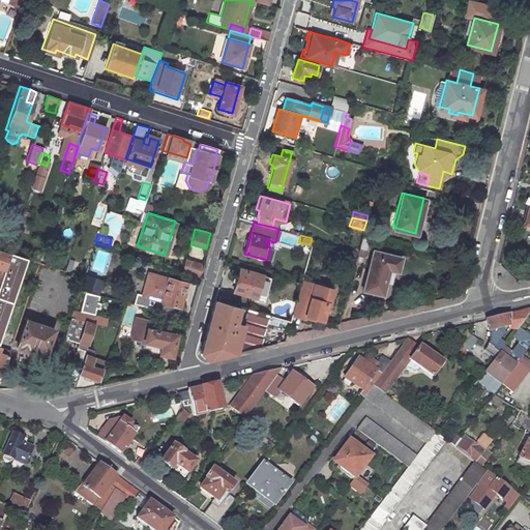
[(0,281),(9,254),(0,249),(0,281)]
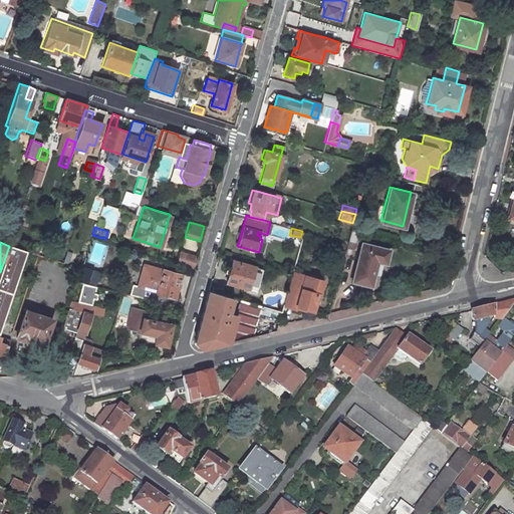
[(360,242),(350,280),(369,285),(375,261),(383,263),(388,249),(360,242)]
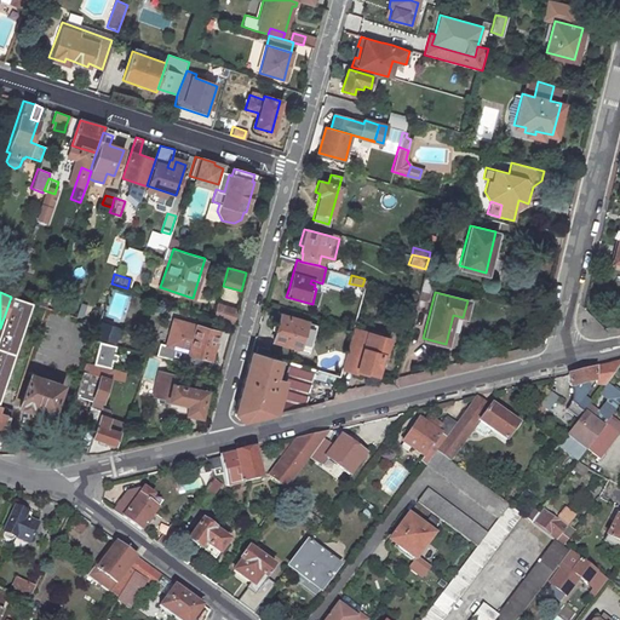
[(11,297),(0,328),(0,441),(9,417),(11,408),(0,405),(0,389),(32,303),(11,297)]
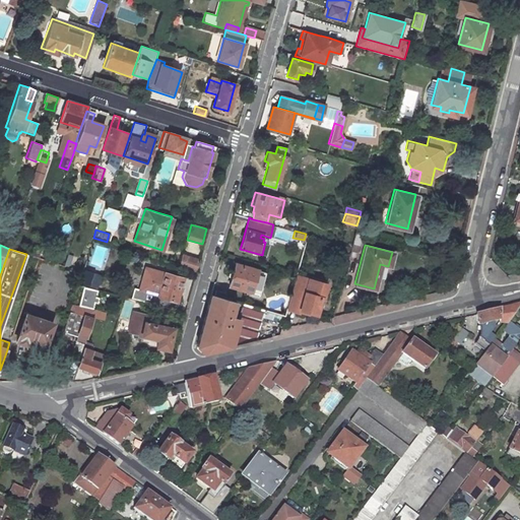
[(199,259),(182,254),(178,266),(195,271),(199,259)]
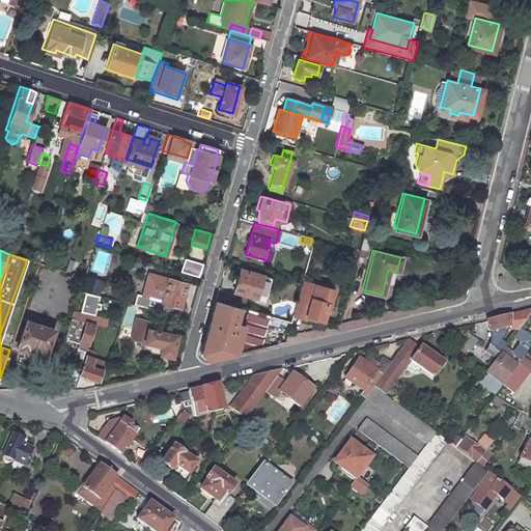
[(261,274),(240,268),(232,290),(255,297),(261,274)]
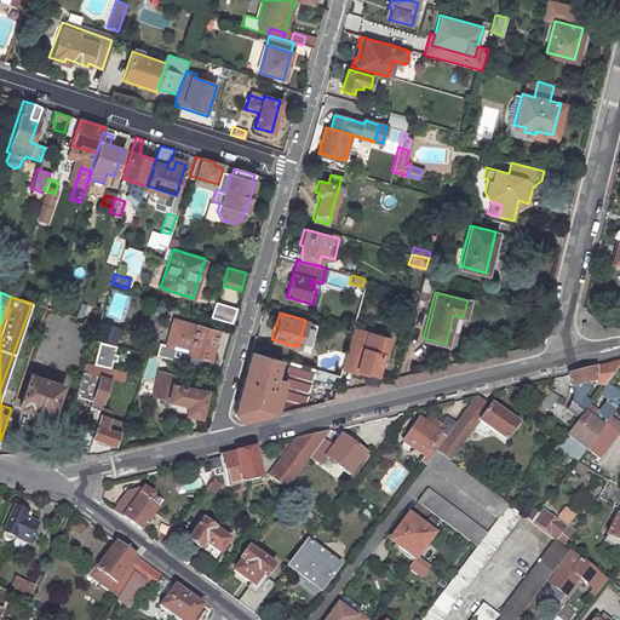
[(188,352),(196,323),(173,317),(165,345),(188,352)]
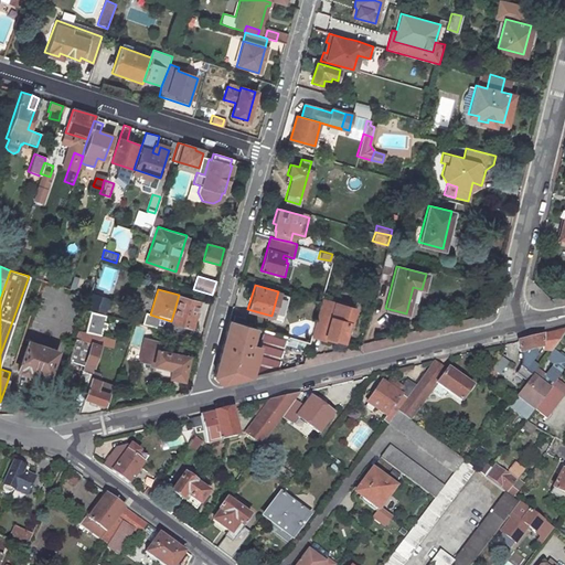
[(104,297),(92,292),(86,311),(91,312),(98,313),(104,297)]
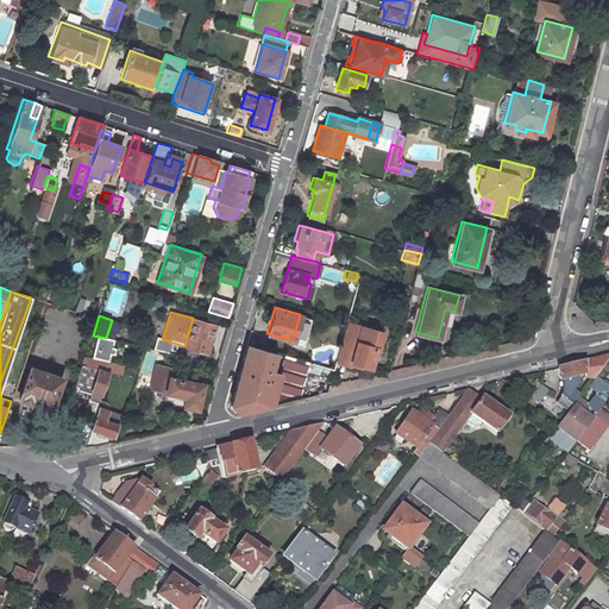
[(184,346),(184,349),(207,355),(209,356),(218,325),(193,318),(184,346)]
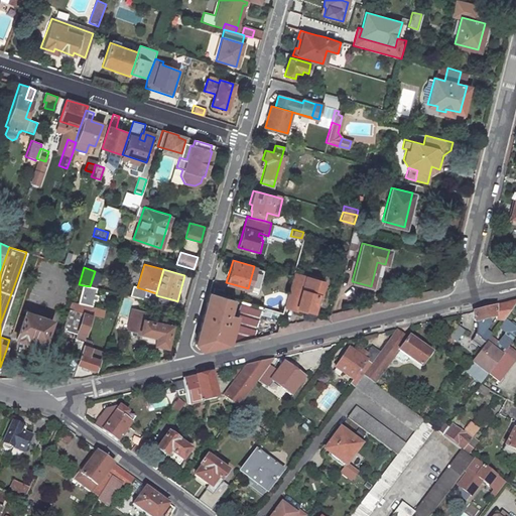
[(296,305),(312,309),(317,292),(319,293),(324,279),(293,270),(292,272),(291,277),(283,306),(295,309),(296,305)]
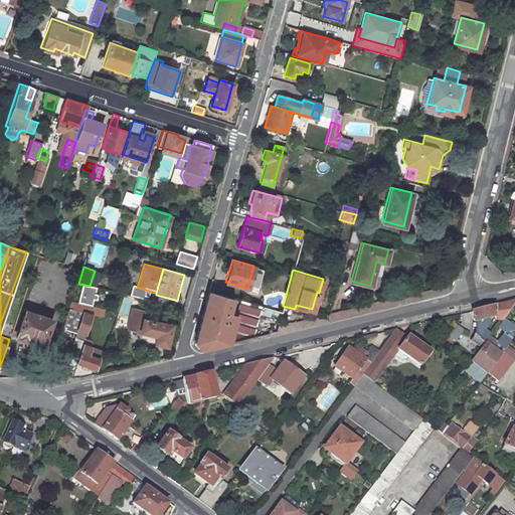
[(82,285),(77,303),(92,306),(94,299),(98,300),(99,295),(96,294),(97,288),(90,286),(82,285)]
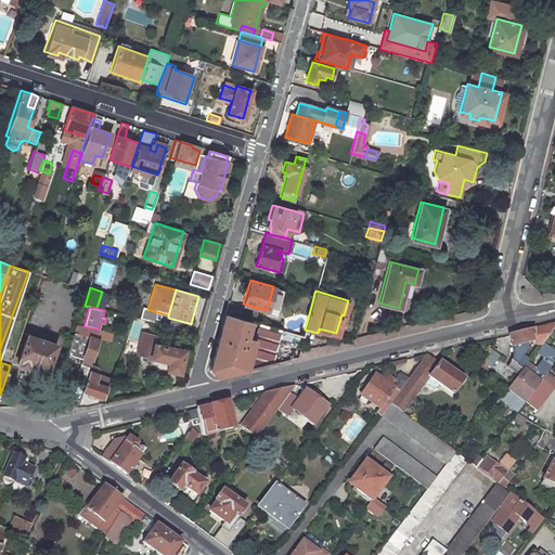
[(186,331),(189,323),(168,318),(168,315),(147,309),(143,308),(140,319),(186,331)]
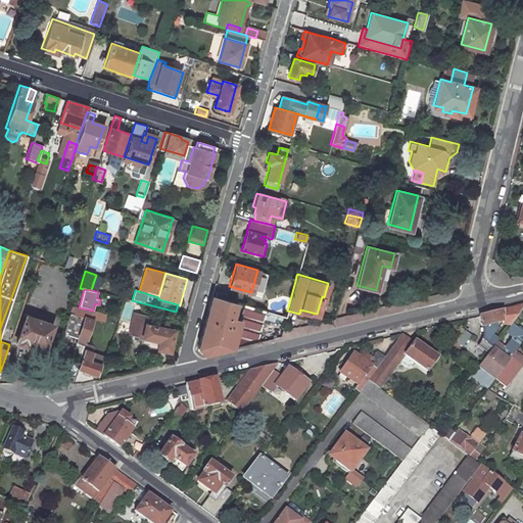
[(211,296),(197,347),(203,353),(257,340),(264,318),(268,319),(270,312),(211,296)]
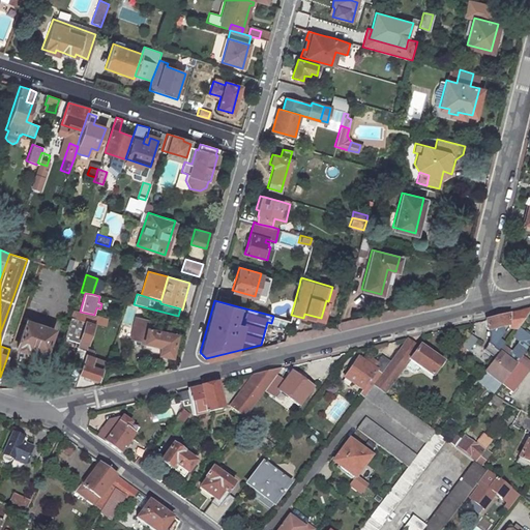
[(80,312),(72,310),(70,318),(85,322),(85,320),(96,323),(98,316),(94,315),(80,312)]
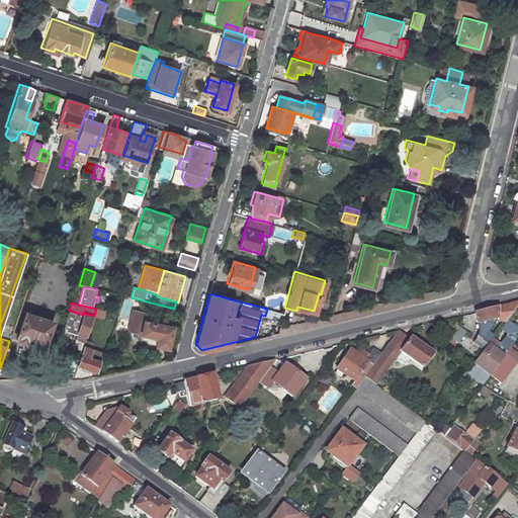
[(515,304),(472,314),(475,323),(475,329),(473,334),(472,337),(468,342),(479,350),(489,338),(515,304)]
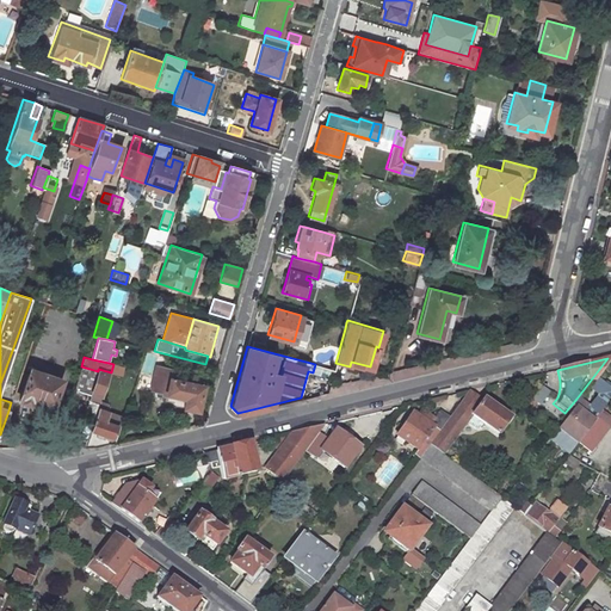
[(161,395),(183,400),(181,408),(199,412),(205,383),(171,376),(173,370),(171,368),(155,365),(149,390),(161,394),(161,395)]
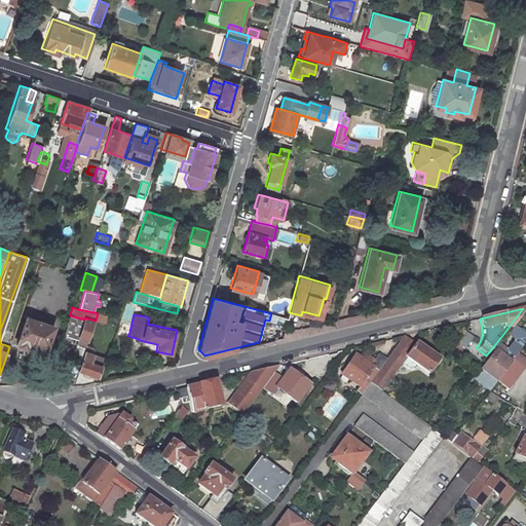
[(57,326),(26,315),(15,346),(46,357),(57,326)]
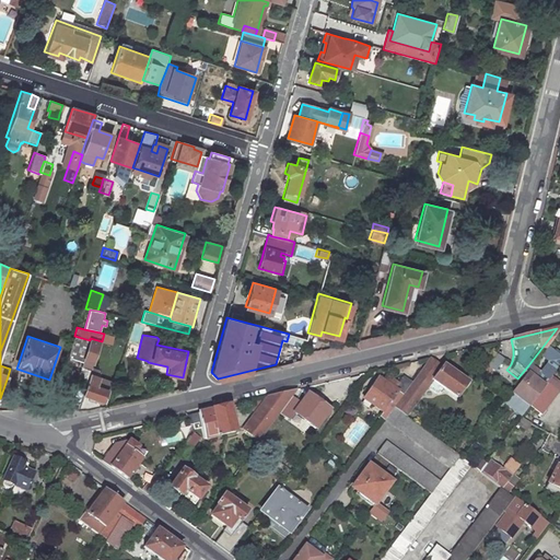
[(90,340),(83,362),(94,364),(102,341),(90,338),(90,340)]
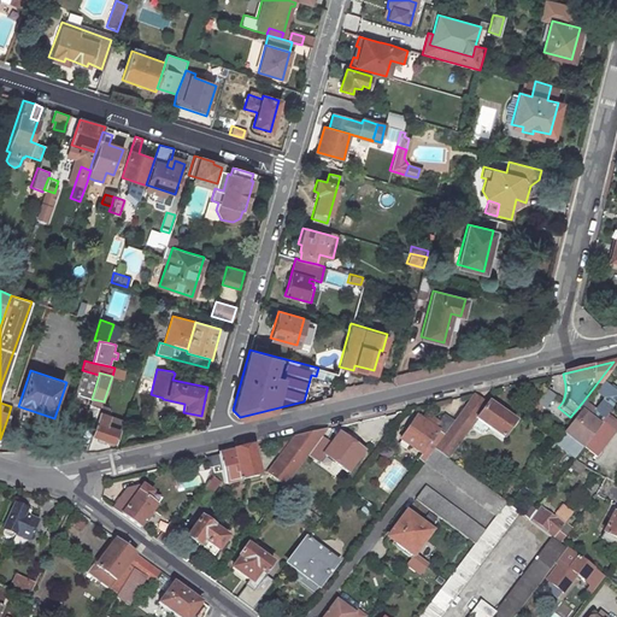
[(616,389),(605,381),(595,393),(612,405),(616,398),(616,389)]
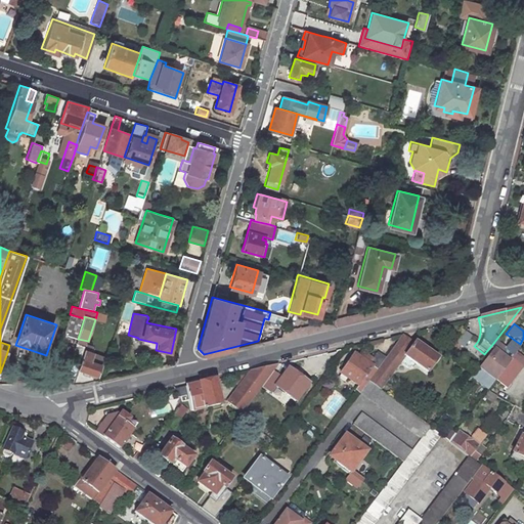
[(460,331),(450,343),(460,349),(469,336),(460,331)]
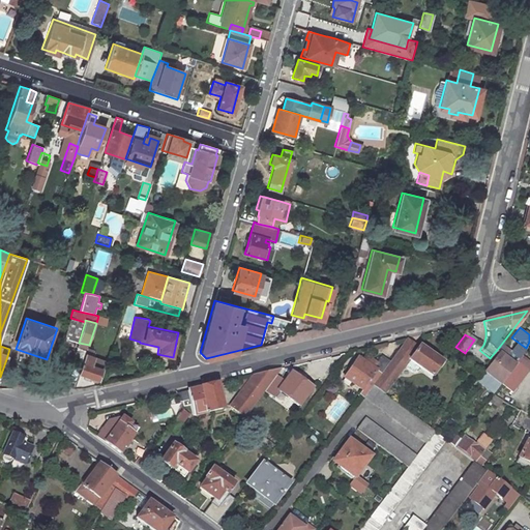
[(415,348),(404,340),(402,340),(390,355),(371,383),(382,392),(389,382),(407,358),(430,375),(440,360),(418,343),(415,348)]
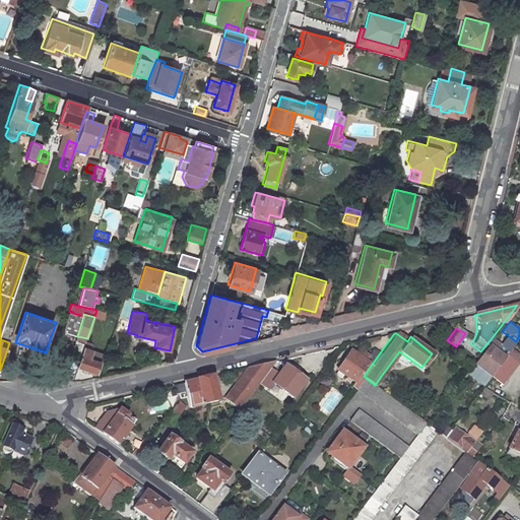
[(491,376),(504,358),(495,351),(498,347),(499,345),(491,339),(480,351),(465,372),(483,385),(491,376)]
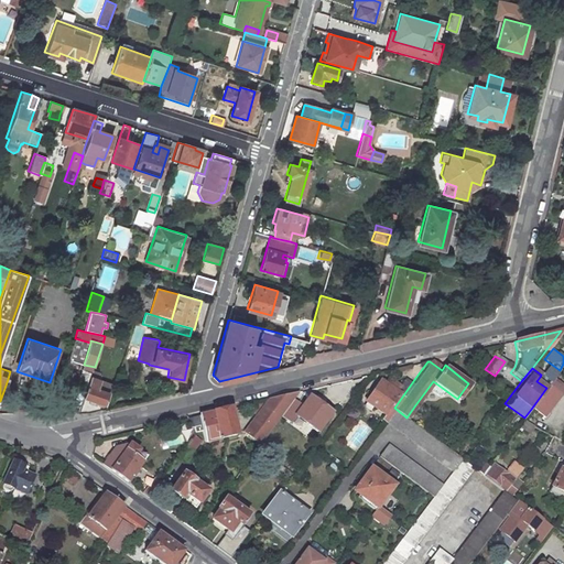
[(394,408),(415,378),(404,370),(394,383),(386,377),(382,382),(378,378),(364,398),(383,413),(380,418),(384,421),(394,408)]
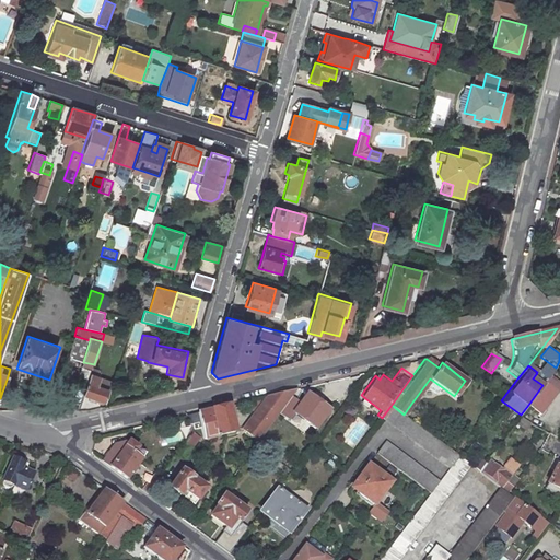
[(90,373),(82,396),(105,403),(109,389),(98,386),(101,376),(90,373)]
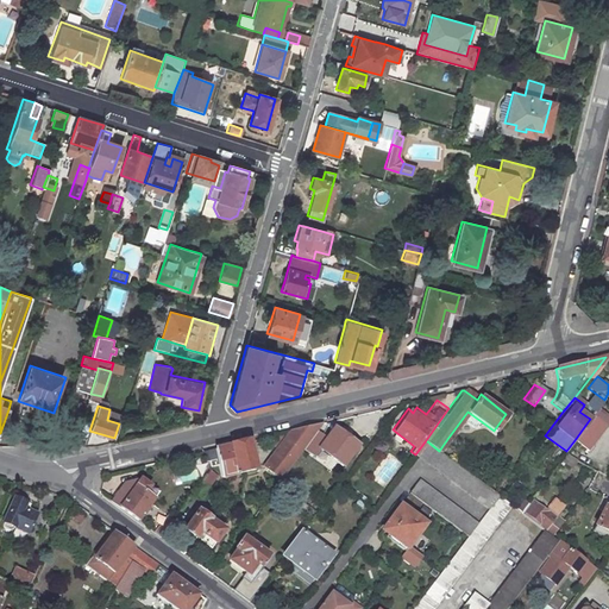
[(594,415),(590,419),(575,440),(586,449),(608,419),(608,413),(600,407),(594,415)]
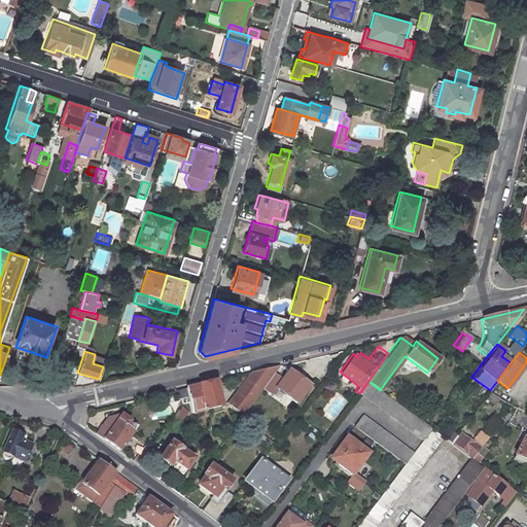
[(501,356),(511,362),(514,359),(504,352),(501,356)]
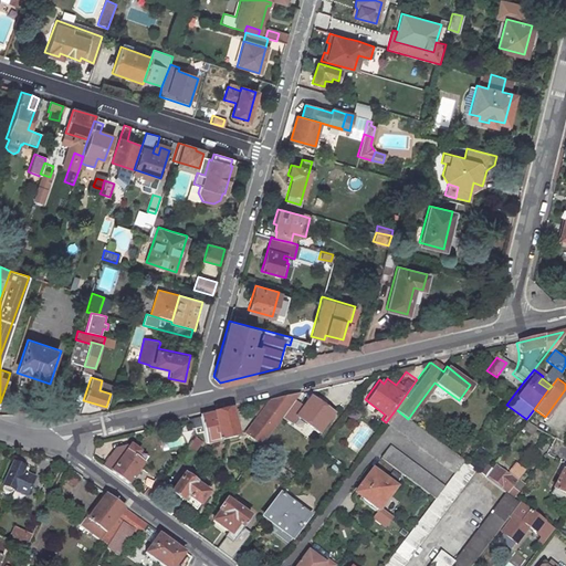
[(268,400),(244,432),(260,443),(297,394),(268,400)]
